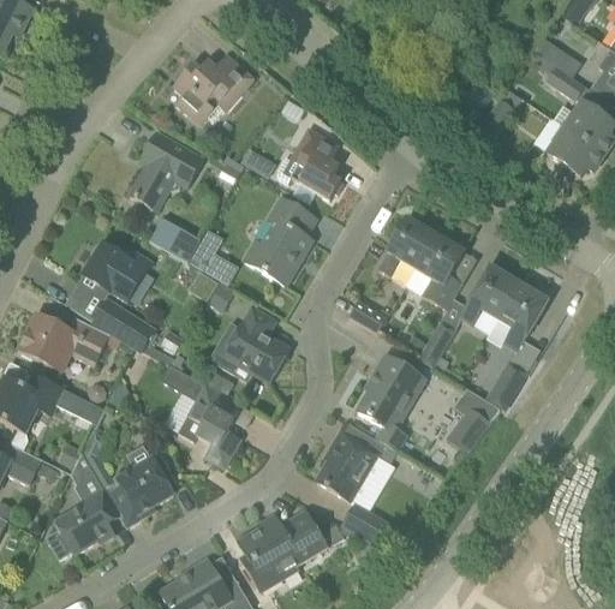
[(0,0),(0,51),(3,53),(12,34),(18,37),(22,30),(16,28),(19,19),(27,22),(33,9),(17,0),(0,0)]
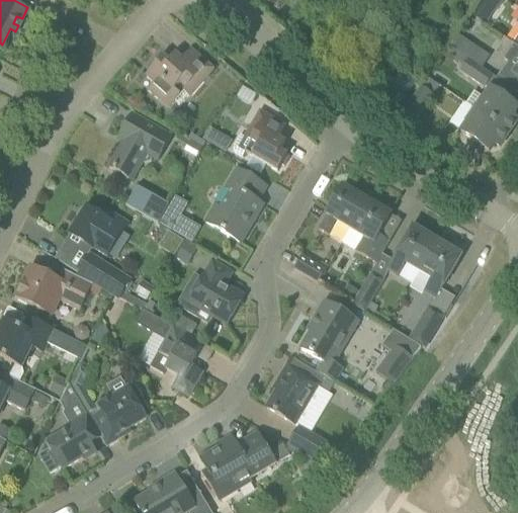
[(458,50),(469,58),(483,66),(490,54),(456,31),(448,44),(458,50)]
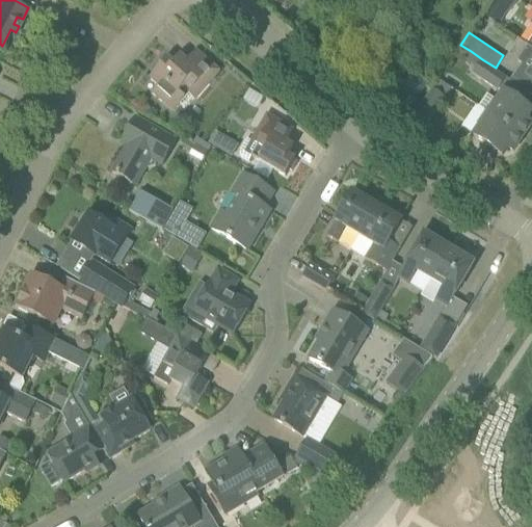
[(516,57),(522,60),(510,78),(531,91),(531,44),(527,41),(527,42),(516,57)]
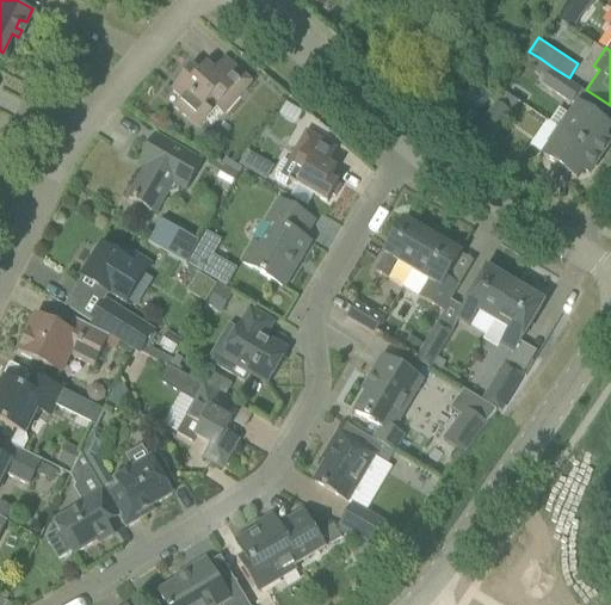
[(174,103),(199,124),(208,117),(211,121),(221,110),(223,112),(229,106),(228,105),(251,78),(224,55),(214,68),(207,61),(198,71),(191,65),(172,87),(181,94),(174,103)]
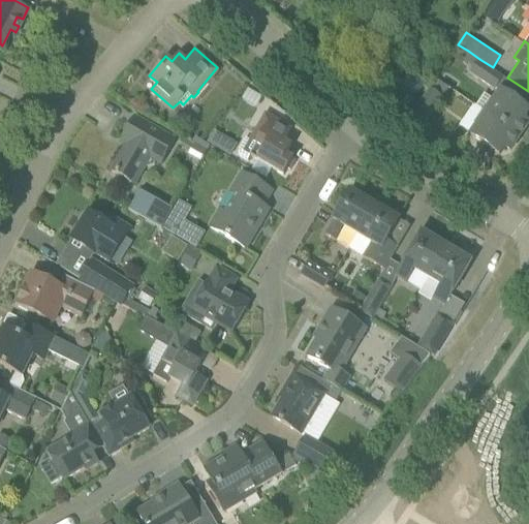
[(493,67),(479,59),(471,71),(495,87),(503,74),(493,67)]
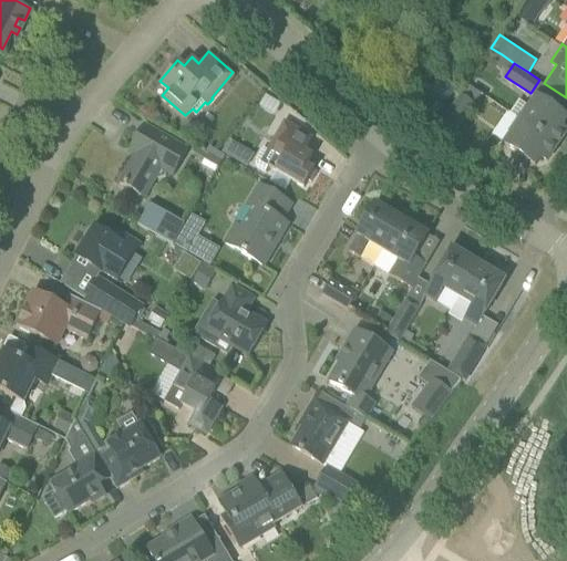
[(473,102),(459,93),(440,121),(453,131),(473,102)]
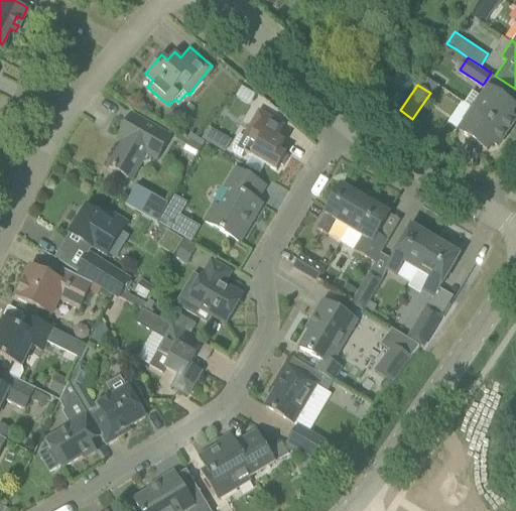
[(476,108),(507,129),(515,116),(510,112),(515,104),(488,85),(480,97),(483,98),(476,108)]
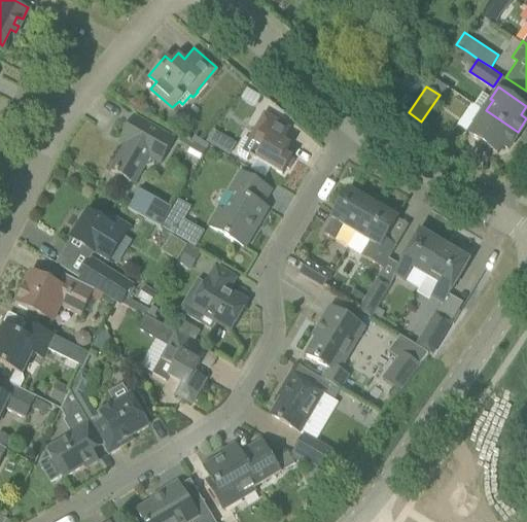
[(282,172),(291,155),(285,151),(290,143),(282,138),(290,126),(264,110),(253,128),(248,137),(244,134),(237,145),(237,148),(239,151),(246,157),(249,152),(265,162),(282,172)]
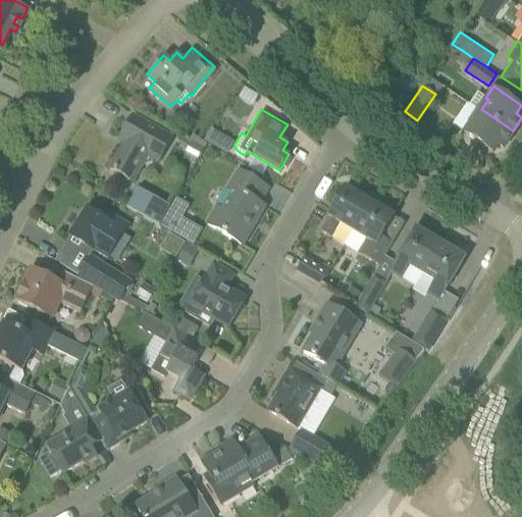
[(503,145),(513,131),(481,109),(473,121),(471,119),(464,130),(491,149),(498,141),(503,145)]
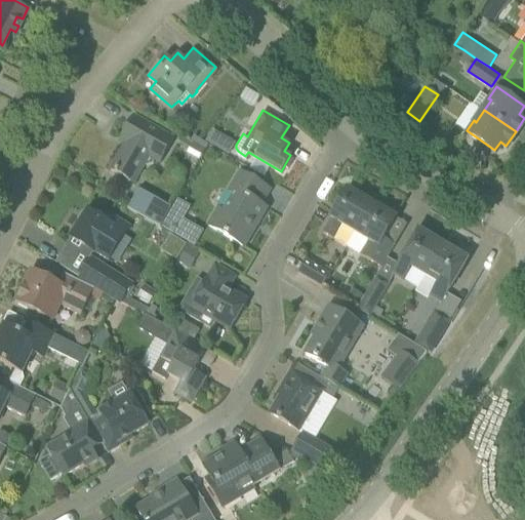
[(174,137),(151,124),(133,114),(120,136),(125,141),(110,167),(130,180),(140,162),(144,164),(154,162),(156,158),(161,161),(174,137)]
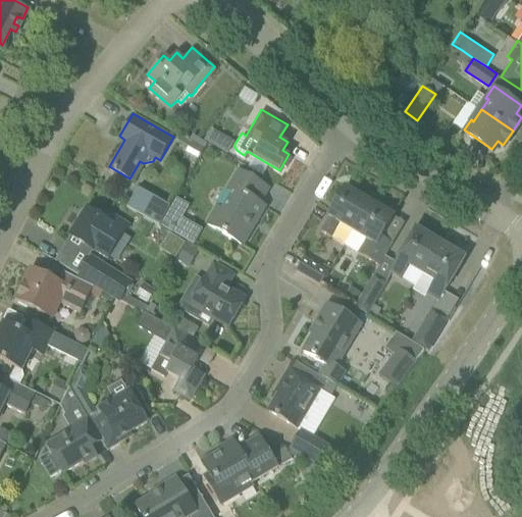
[(204,138),(215,144),(223,133),(210,124),(204,138)]
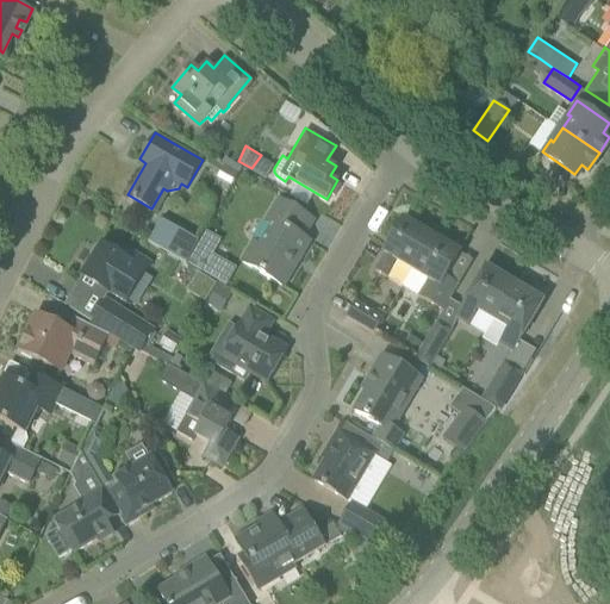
[(224,154),(221,161),(238,170),(242,164),(234,160),(224,154)]
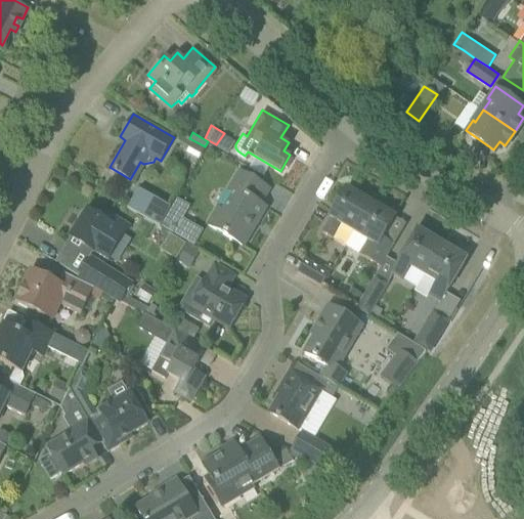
[(269,186),(251,176),(239,169),(229,187),(234,190),(223,210),(217,206),(208,223),(244,244),(266,205),(260,202),(269,186)]
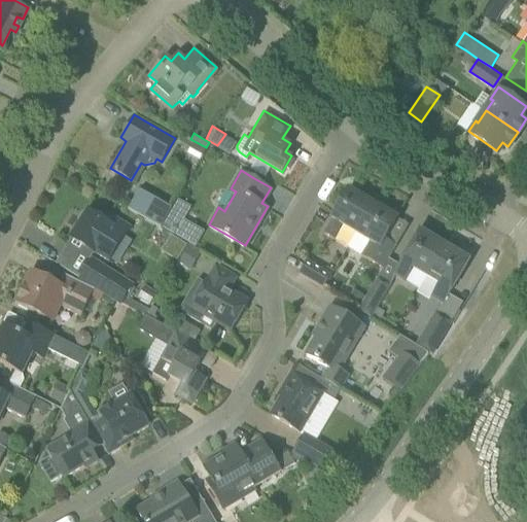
[(140,184),(128,205),(161,224),(173,203),(140,184)]
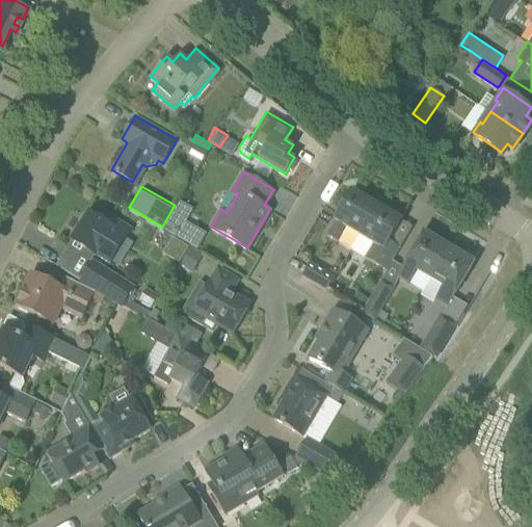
[(360,234),(378,203),(353,188),(327,233),(339,240),(348,227),(358,233),(360,234)]
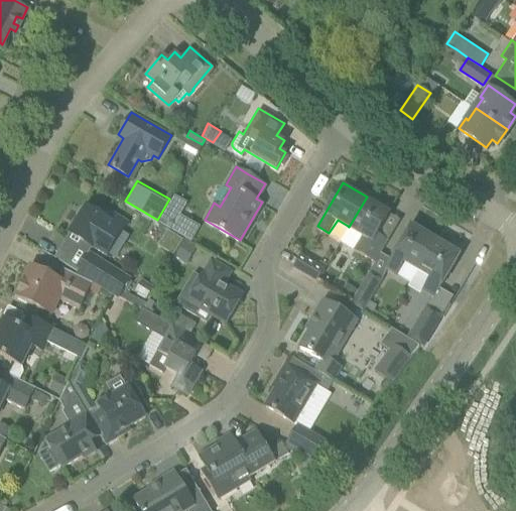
[(186,202),(175,196),(168,208),(179,214),(186,202)]
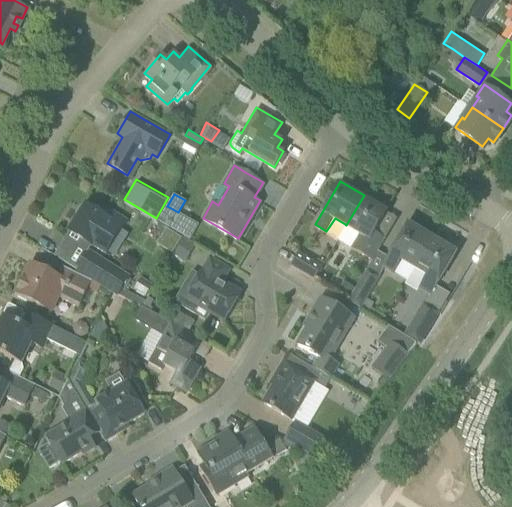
[(364,195),(346,225),(359,232),(351,246),(372,259),(385,236),(375,230),(387,209),(364,195)]
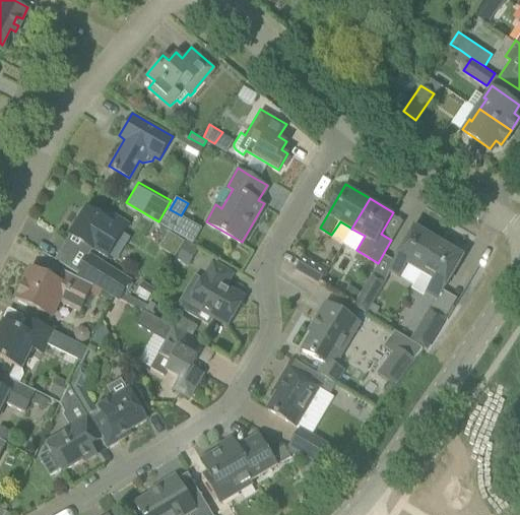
[(129,221),(103,205),(98,212),(87,205),(78,219),(74,219),(70,227),(71,231),(70,233),(93,248),(94,247),(108,255),(129,221)]
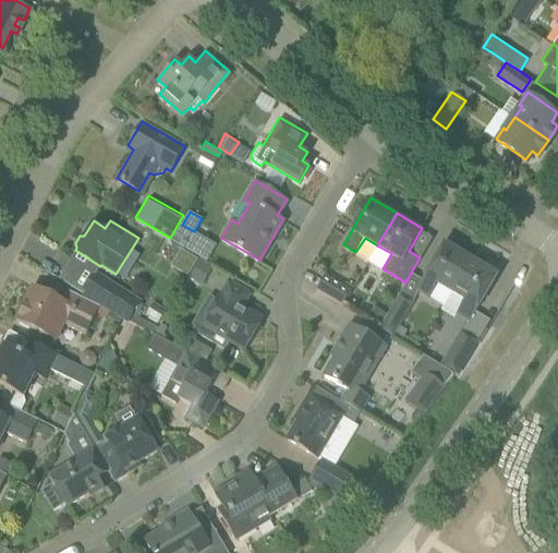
[(437,283),(450,290),(470,256),(444,241),(416,287),(429,295),(437,283)]
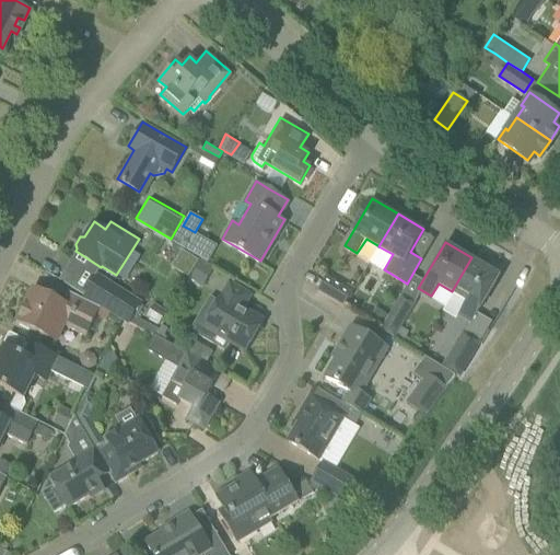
[(182,247),(171,265),(188,275),(198,258),(182,247)]
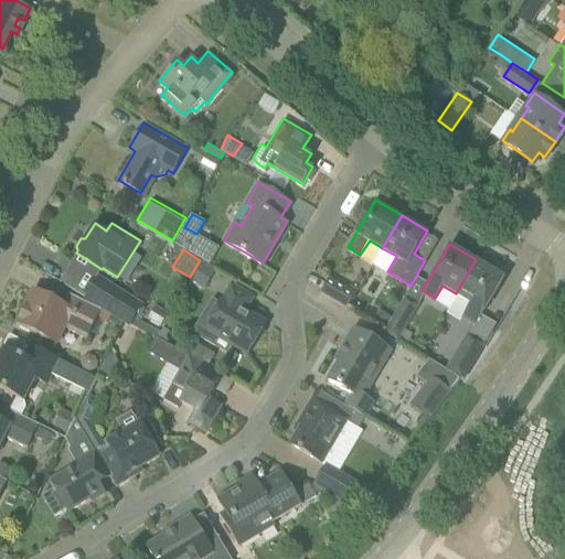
[(204,259),(193,277),(205,285),(216,267),(204,259)]
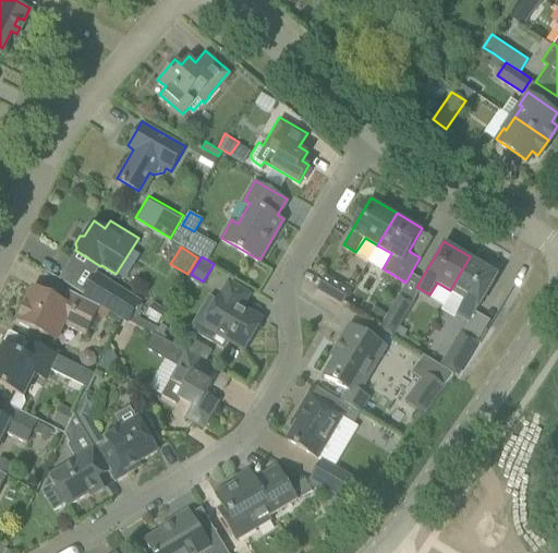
[(470,256),(450,290),(463,298),(456,311),(469,319),(475,309),(496,273),(470,256)]
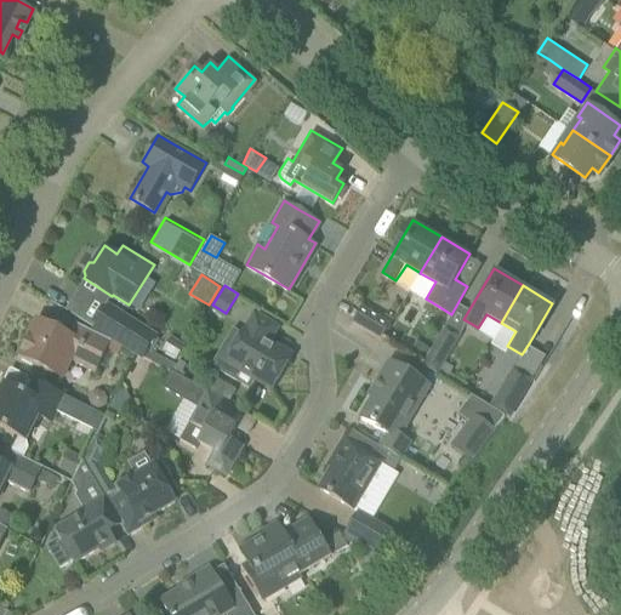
[(106,301),(93,322),(143,352),(155,331),(106,301)]
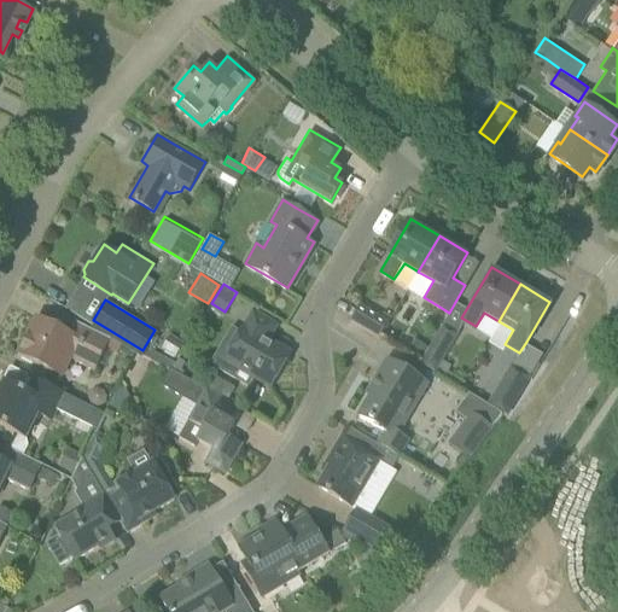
[(361,303),(351,319),(379,336),(389,320),(361,303)]
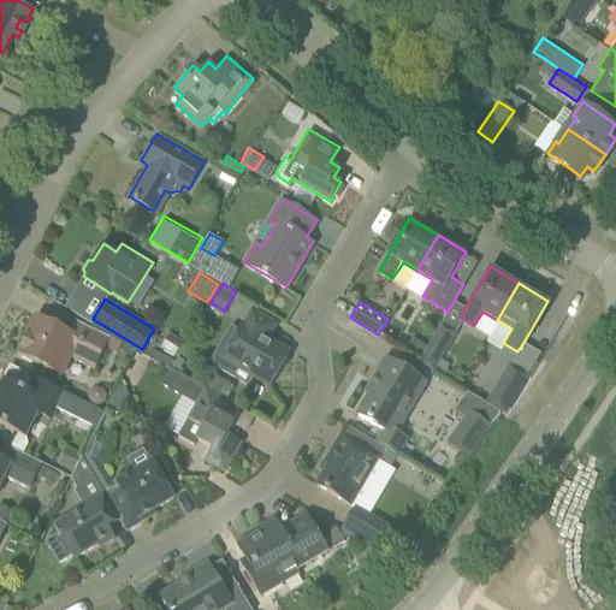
[(253,308),(244,321),(243,321),(236,335),(227,330),(211,359),(234,372),(242,357),(255,365),(252,371),(270,382),(289,349),(266,336),(274,321),(253,308)]
